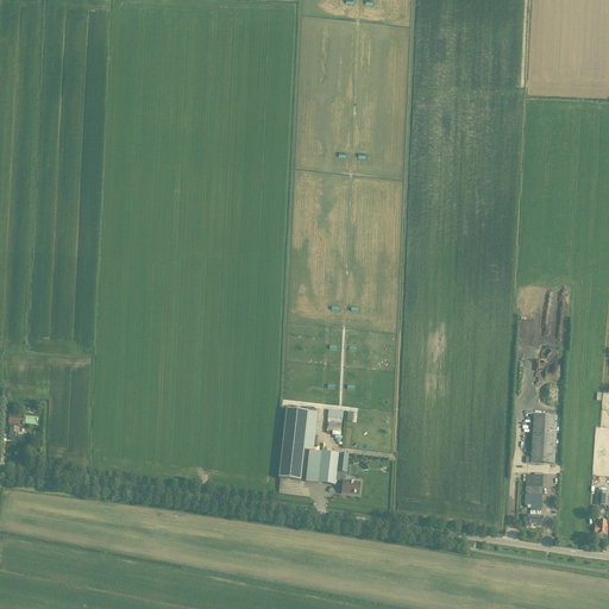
[(286,410),(278,479),(300,482),(303,451),(309,451),(314,452),(315,437),(306,435),(308,413),(286,410)]
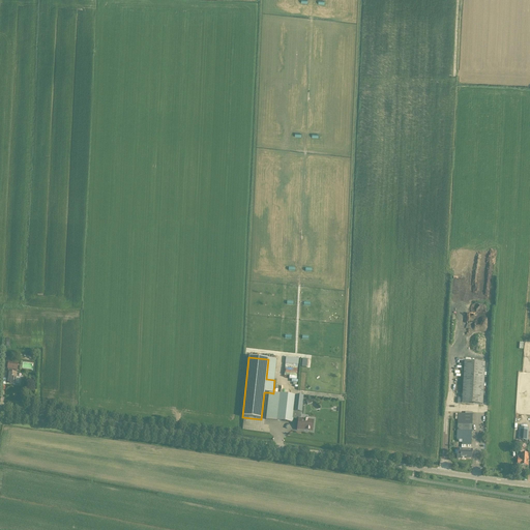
[(288,361),(285,388),(295,389),(298,362),(288,361)]
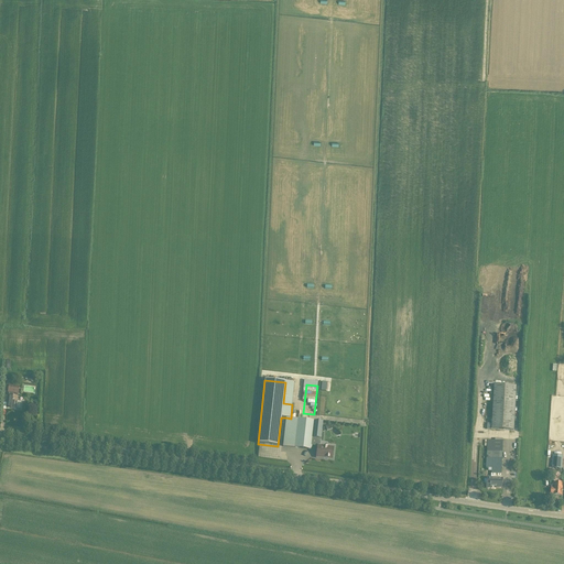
[(487,430),(491,430),(514,431),(517,387),(494,386),(494,394),(483,394),(481,401),(492,401),(491,424),(487,424),(487,430)]
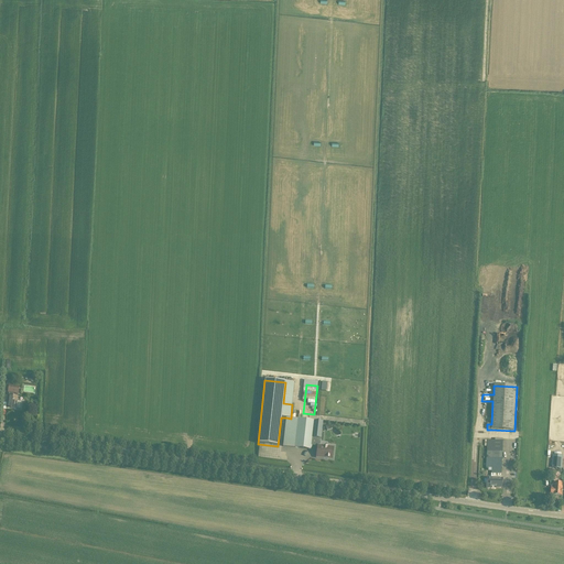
[(9,396),(7,409),(15,410),(18,397),(15,396),(15,397),(9,396)]
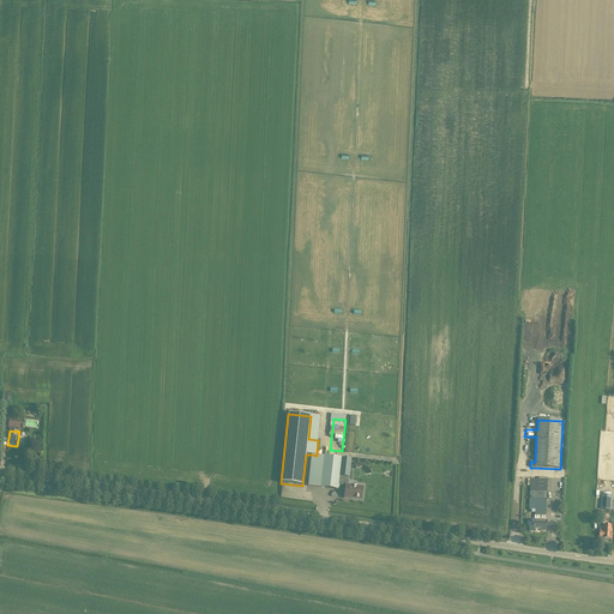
[(312,455),(308,486),(339,489),(339,485),(341,477),(342,458),(317,456),(312,455)]
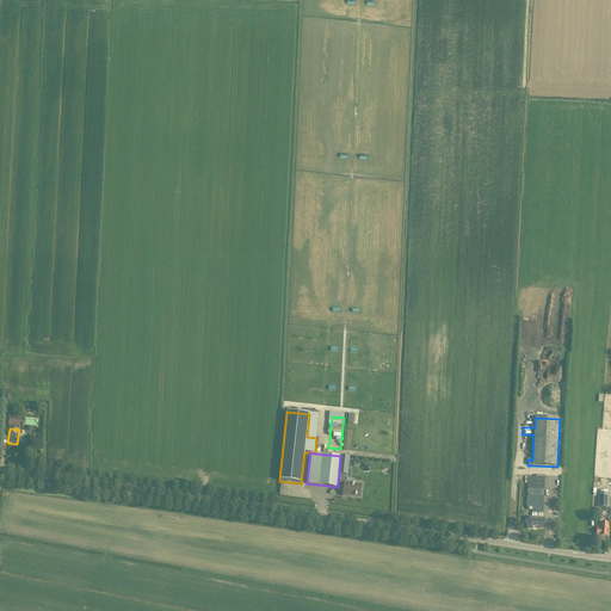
[(341,456),(339,475),(347,476),(350,457),(341,456)]
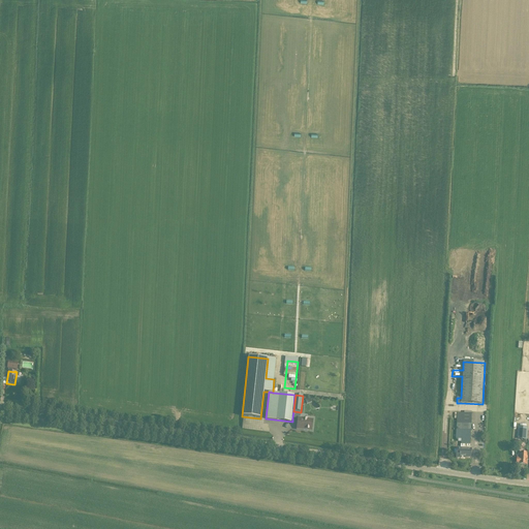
[(461,445),(470,445),(472,414),(458,413),(457,439),(462,439),(461,445)]
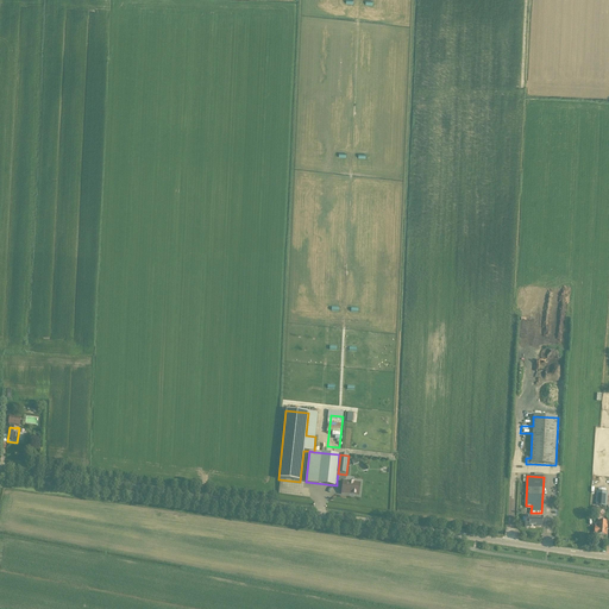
[(360,483),(346,482),(344,482),(343,494),(351,495),(359,496),(360,483)]
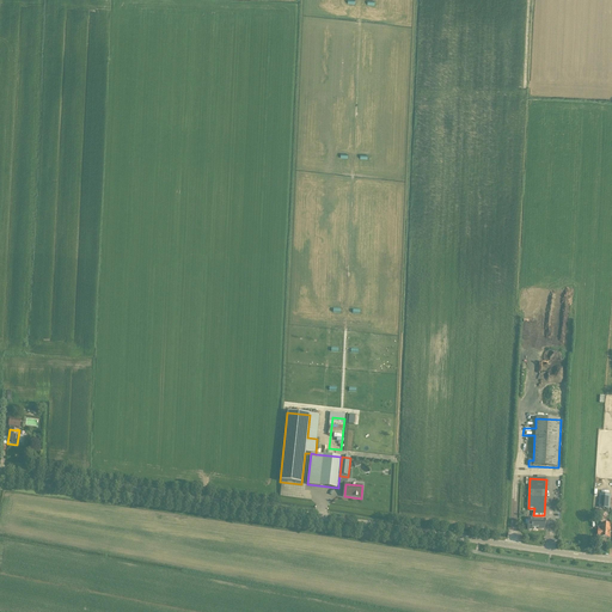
[(609,508),(609,495),(600,495),(599,508),(609,508)]
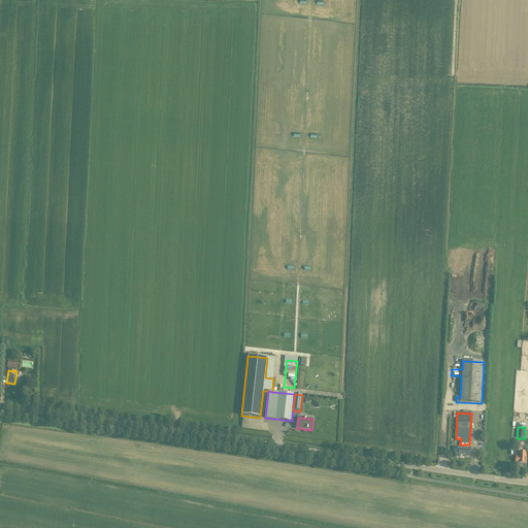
[(520,453),(520,456),(517,455),(516,463),(526,464),(527,453),(520,453)]
